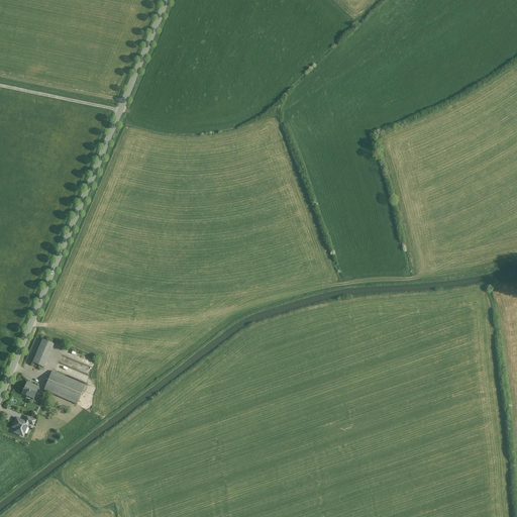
[(35,337),(26,360),(31,363),(41,339),(35,337)]
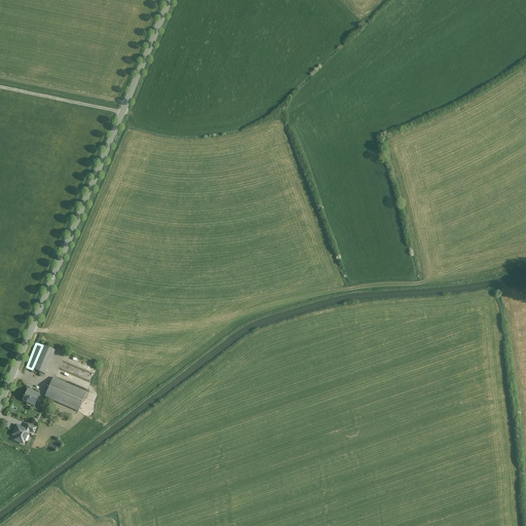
[(54,350),(43,345),(33,370),(44,374),(54,350)]
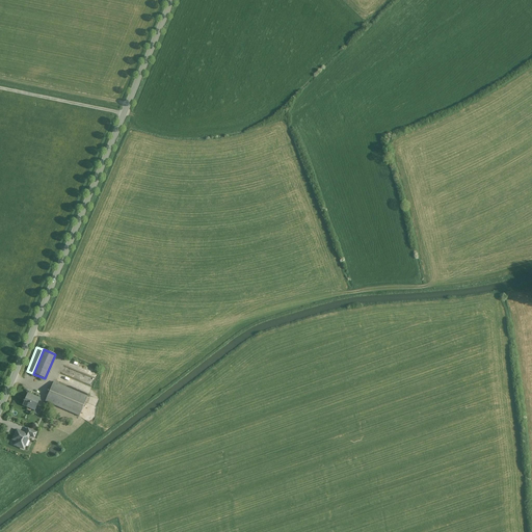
[(87,397),(53,382),(45,401),(52,404),(79,417),(87,397)]
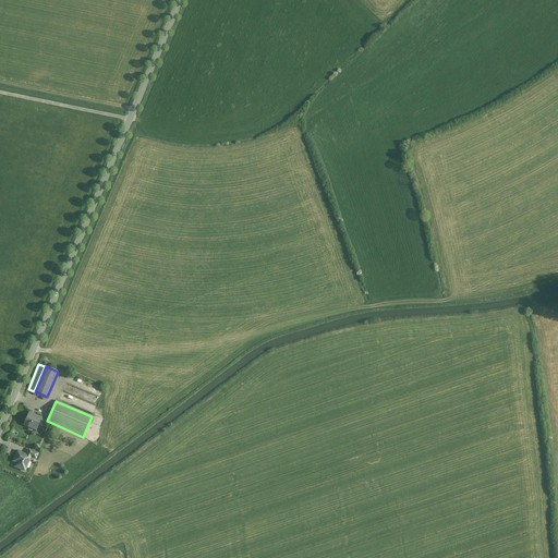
[(41,419),(28,413),(24,425),(36,431),(38,427),(41,419)]
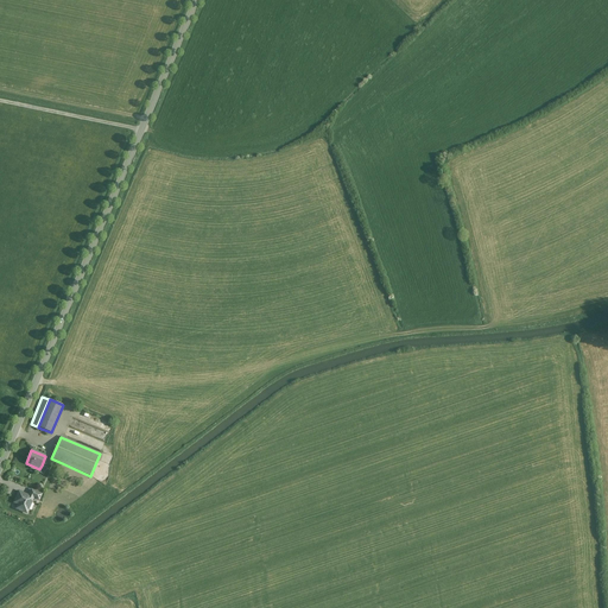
[(42,495),(31,491),(29,496),(33,498),(39,500),(42,495)]
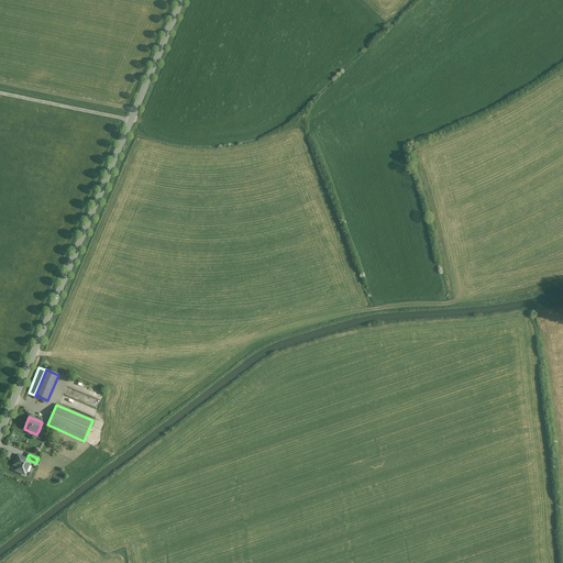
[(26,460),(18,455),(13,465),(17,467),(15,470),(17,472),(24,475),(31,461),(26,460)]
